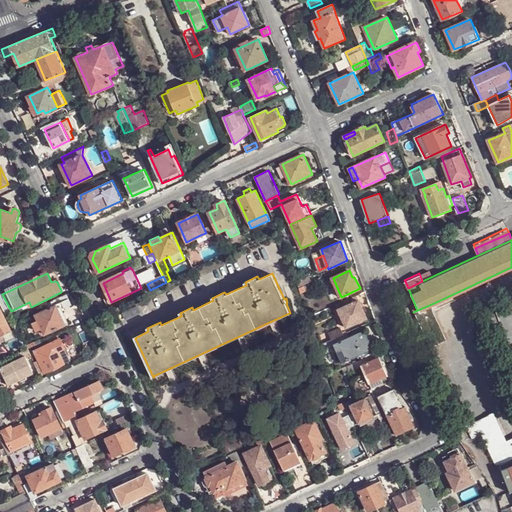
[(299,287),(301,292),(309,289),(307,284),(304,285),(299,287)]
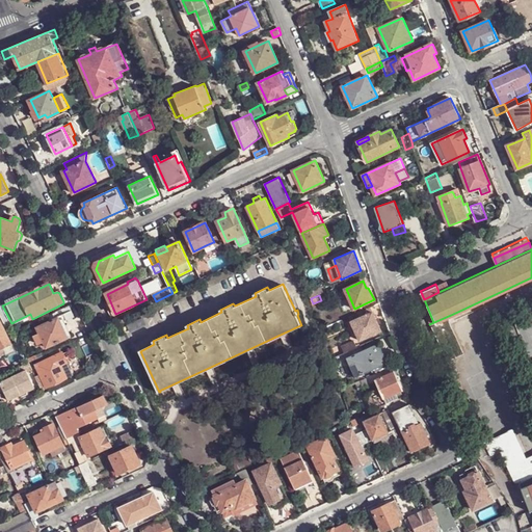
[(0,312),(6,325),(11,323),(2,306),(0,307),(0,312)]
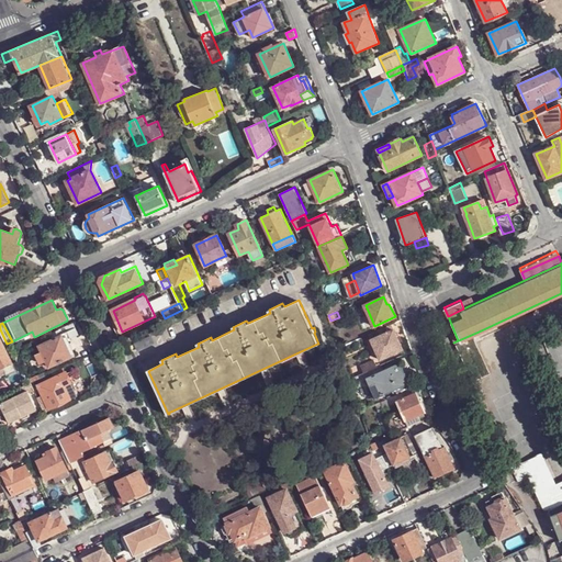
[(51,368),(72,357),(76,355),(68,337),(70,336),(71,339),(80,335),(75,324),(59,330),(63,336),(41,347),(51,368)]
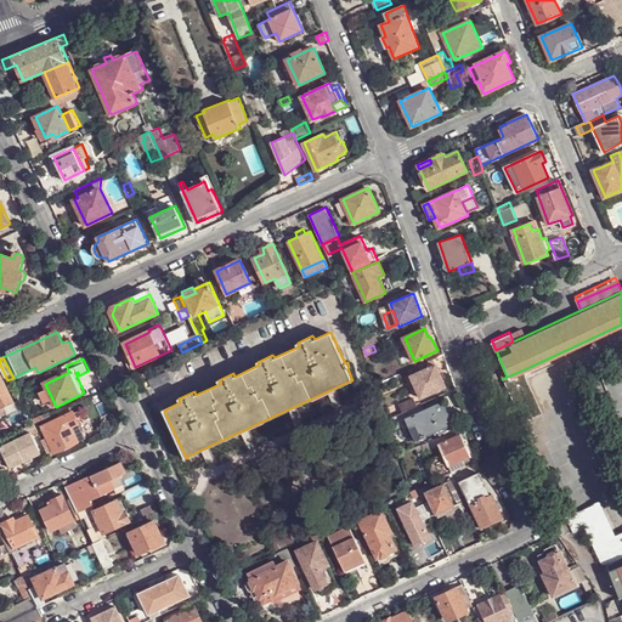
[(446,386),(434,358),(408,369),(412,375),(411,375),(420,397),(446,386)]
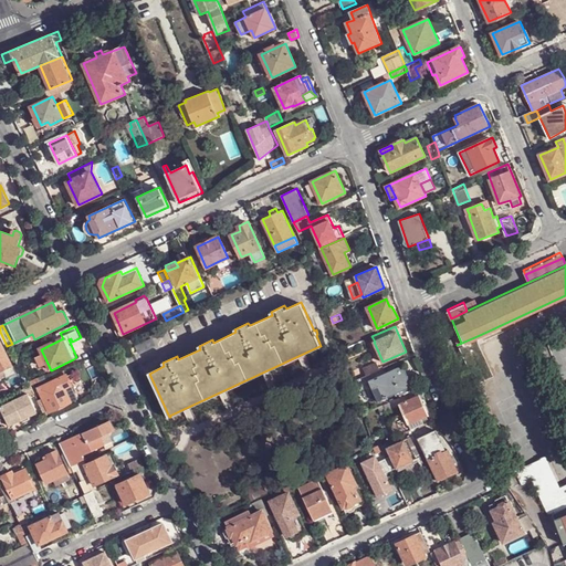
[(0,373),(14,366),(0,336),(0,373)]
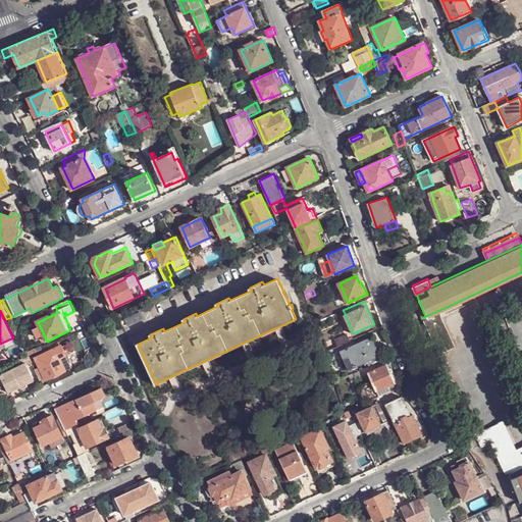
[(144,318),(141,312),(125,319),(128,325),(144,318)]
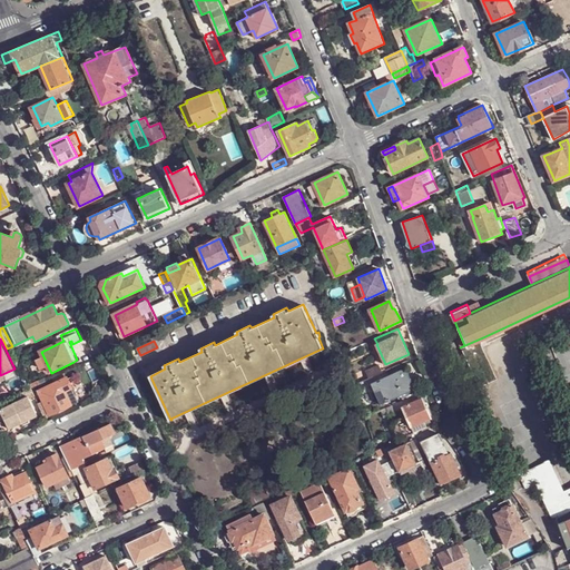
[(366,380),(383,372),(380,365),(363,373),(366,380)]
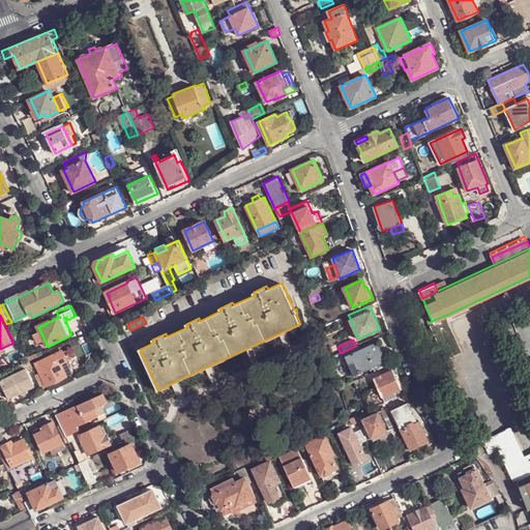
[(0,354),(16,348),(13,343),(0,349),(0,354)]
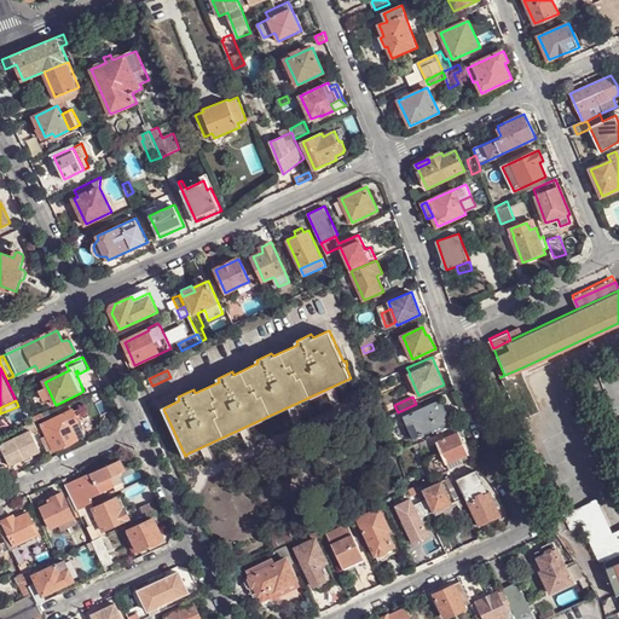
[(451,422),(440,400),(404,416),(406,424),(414,422),(420,437),(451,422)]
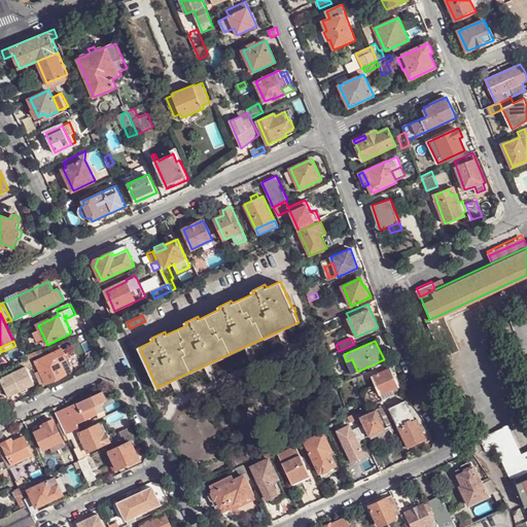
[(68,347),(32,363),(33,365),(42,385),(46,383),(47,384),(78,369),(68,347)]
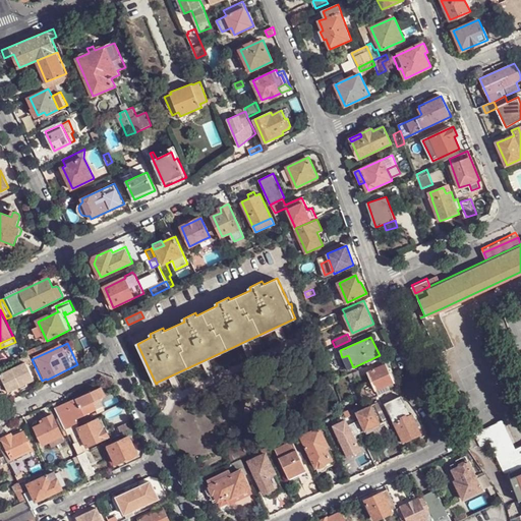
[(9,392),(27,384),(25,382),(35,378),(27,363),(33,361),(32,359),(30,355),(24,357),(26,362),(7,371),(9,375),(0,380),(0,386),(1,388),(6,386),(9,392)]
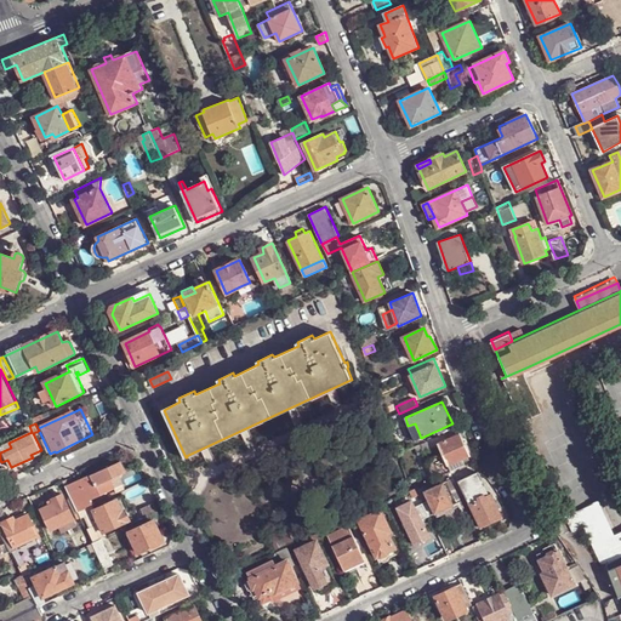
[(415,423),(408,426),(415,440),(421,438),(415,423)]
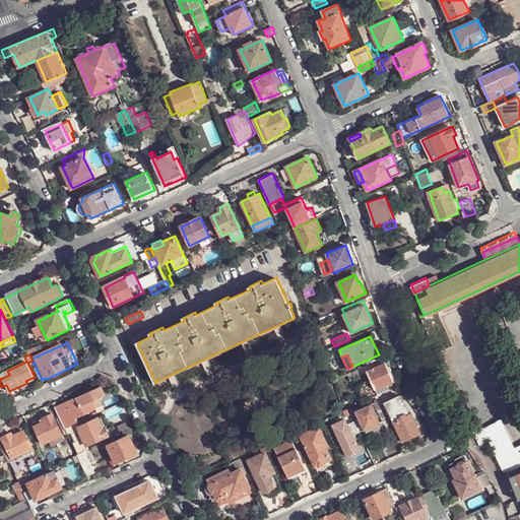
[(394,381),(385,363),(390,361),(388,356),(347,374),(350,380),(368,372),(371,379),(356,385),(364,401),(376,396),(389,389),(387,384),(394,381)]
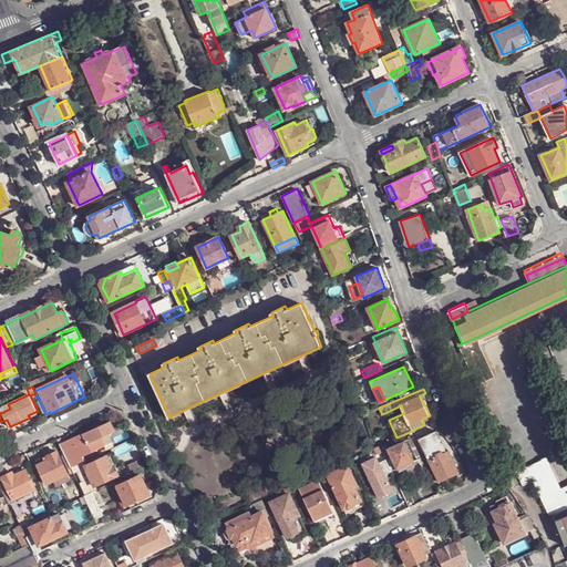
[(100,425),(61,443),(72,466),(82,462),(84,461),(85,461),(83,455),(105,445),(102,437),(109,433),(115,431),(111,421),(104,423),(100,425)]
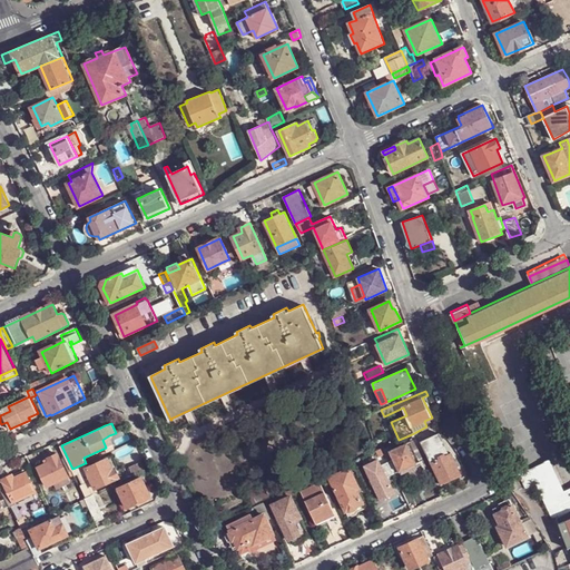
[(442,484),(462,474),(455,462),(451,452),(449,453),(439,433),(421,442),(442,484)]
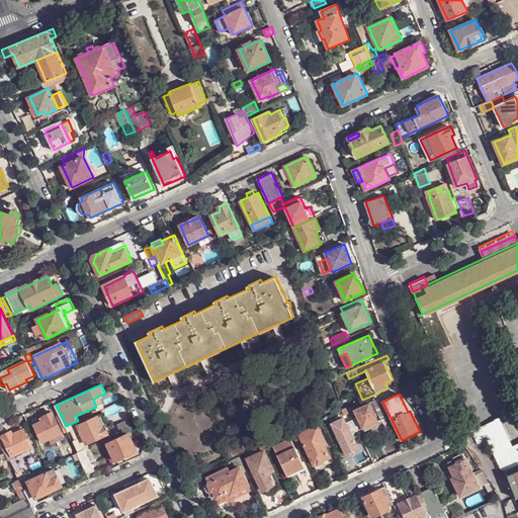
[(354,420),(359,430),(364,428),(376,422),(378,421),(370,403),(372,402),(381,420),(385,418),(374,395),(362,400),(347,406),(350,412),(354,410),(358,418),(354,420)]
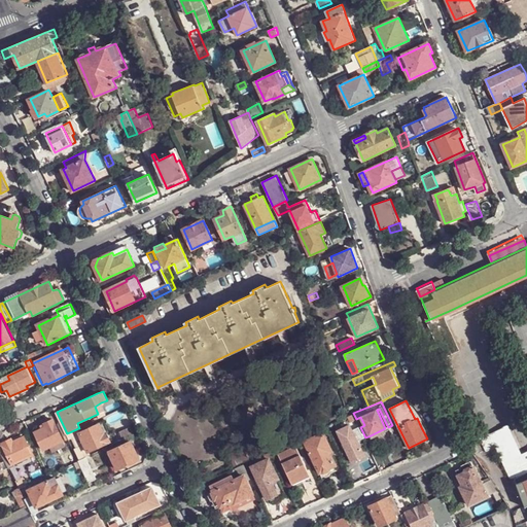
[(105,411),(101,402),(95,407),(98,414),(105,411)]
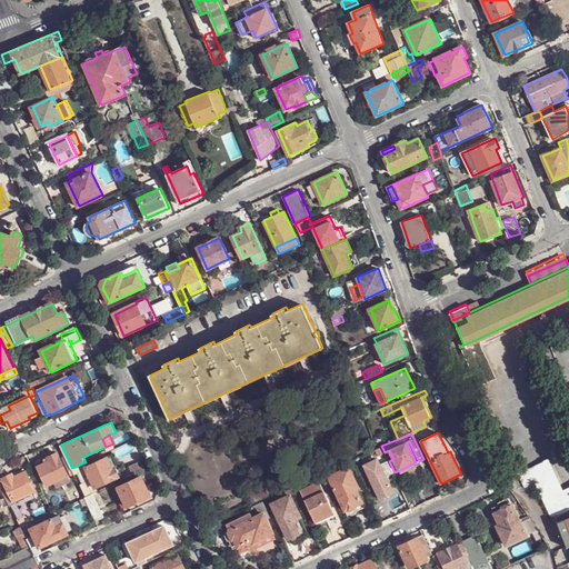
[(39,466),(48,485),(55,481),(69,475),(59,452),(49,457),(50,461),(39,466)]
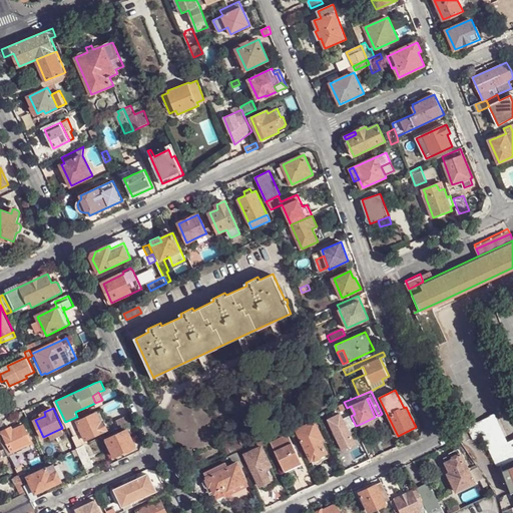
[(78,421),(82,430),(79,431),(72,434),(78,447),(85,445),(85,444),(88,443),(86,440),(108,429),(100,411),(97,413),(97,412),(78,421)]
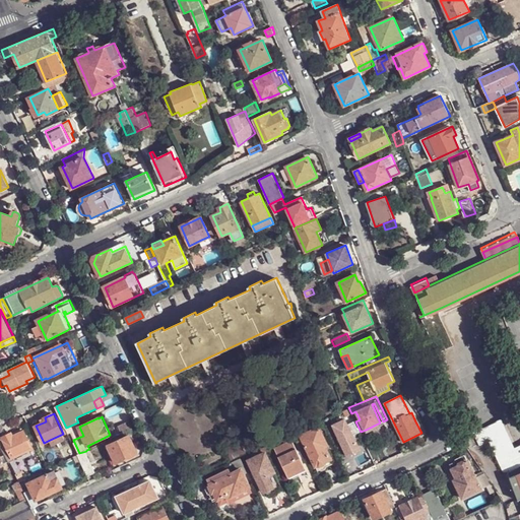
[(504,473),(515,447),(501,418),(472,433),(479,446),(489,442),(504,473)]
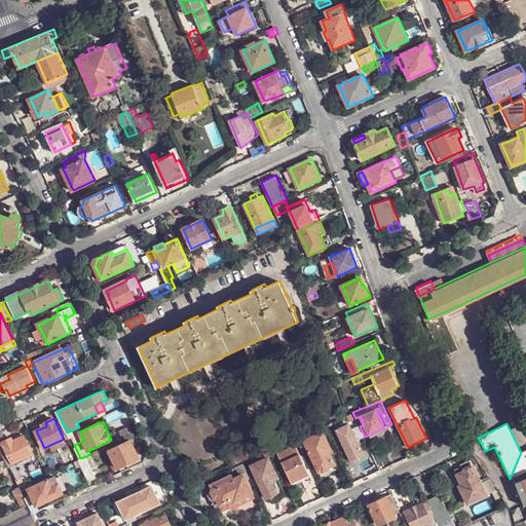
[(130,426),(120,430),(124,439),(135,435),(130,426)]
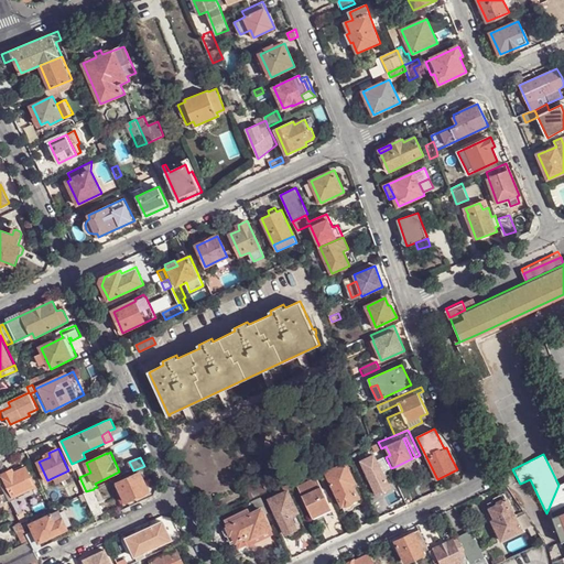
[(84,465),(82,459),(72,464),(74,469),(84,465)]
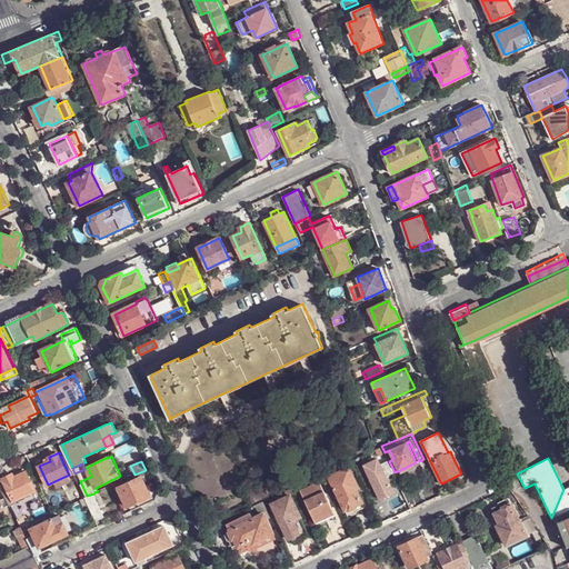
[(415,467),(413,463),(400,470),(401,473),(415,467)]
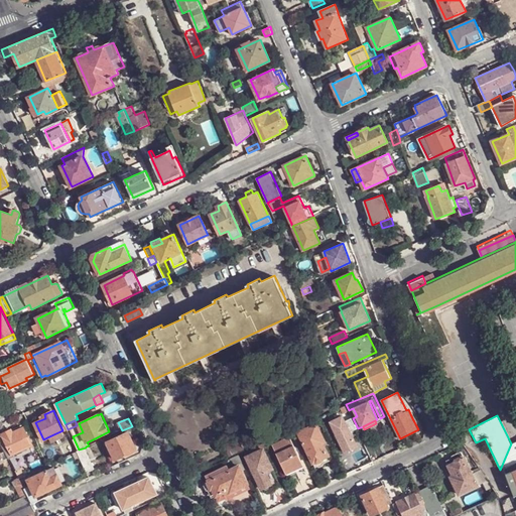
[(313,462),(329,455),(324,442),(326,441),(317,423),(314,424),(313,421),(299,427),(301,430),(299,431),(313,462)]
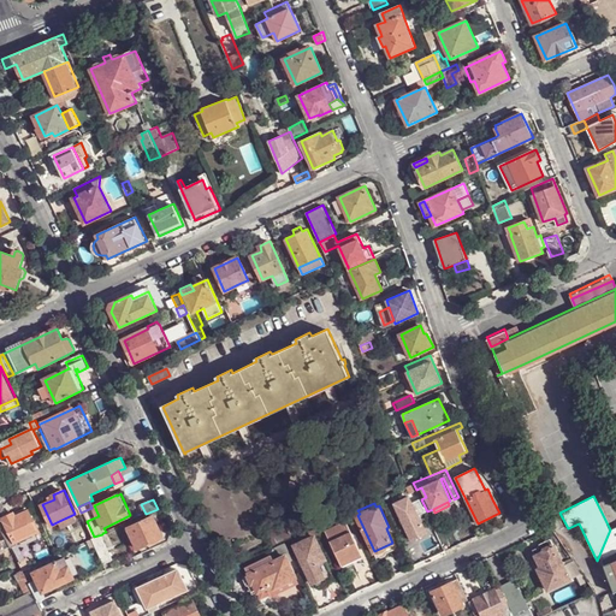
[(397,516),(410,545),(412,544),(413,545),(414,546),(420,543),(420,542),(420,540),(432,534),(418,507),(397,516)]
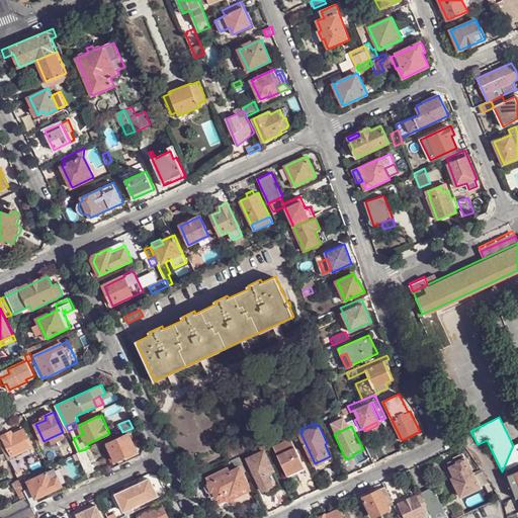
[(3,436),(0,437),(0,440),(5,452),(7,454),(8,458),(33,446),(24,429),(13,434),(12,431),(2,435),(3,436)]
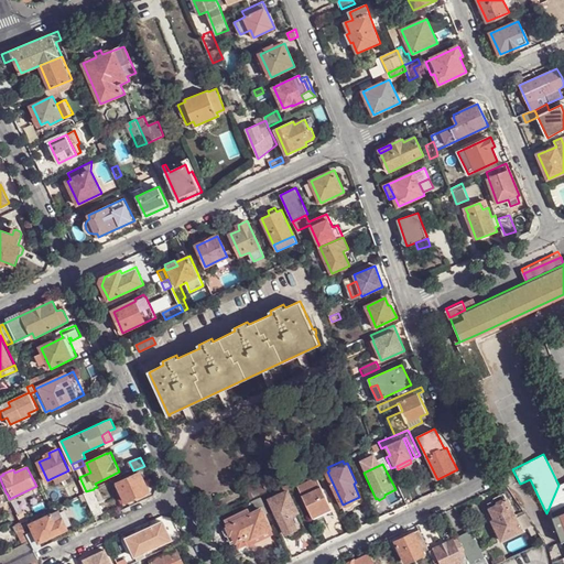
[(71,476),(68,470),(54,477),(57,483),(71,476)]
